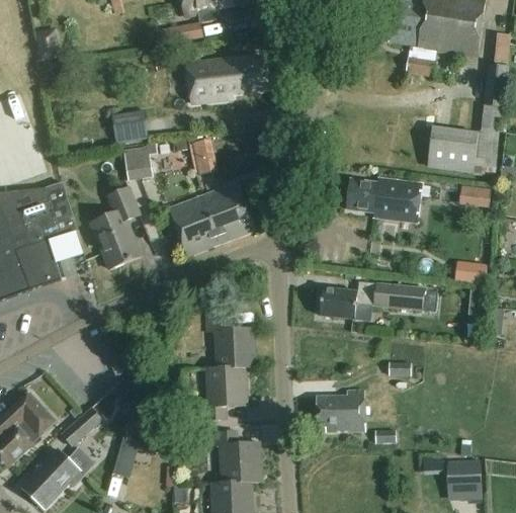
[(181,0),(184,14),(208,10),(208,12),(219,10),(218,7),(252,0),(181,0)]
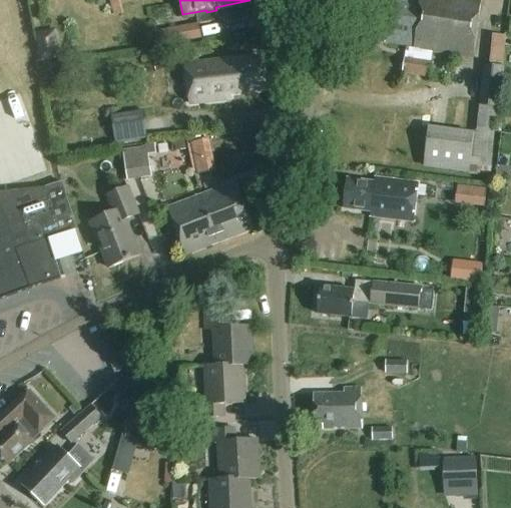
[(419,0),(418,3),(400,0),(381,0),(376,33),(385,34),(384,39),(405,42),(401,69),(430,74),(433,58),(431,58),(432,49),(472,55),(481,0),(419,0)]
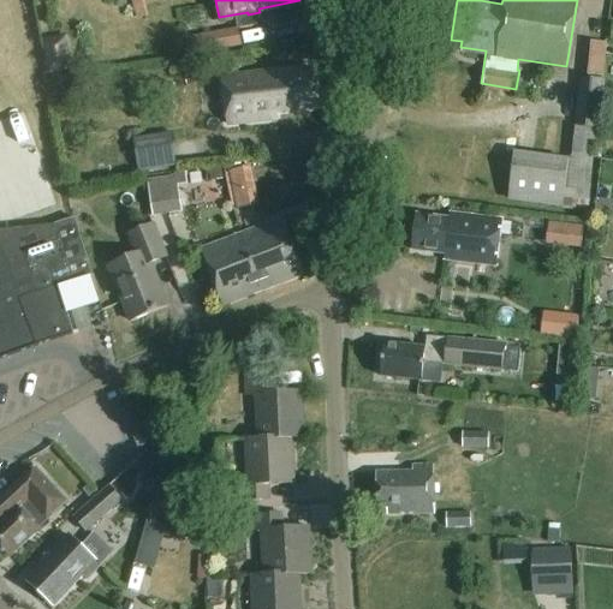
[(237,25),(189,34),(192,52),(240,43),(237,25)]
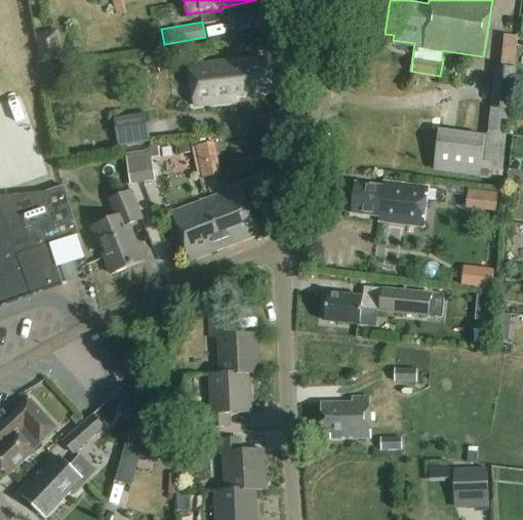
[(55,26),(33,31),(39,61),(62,56),(55,26)]
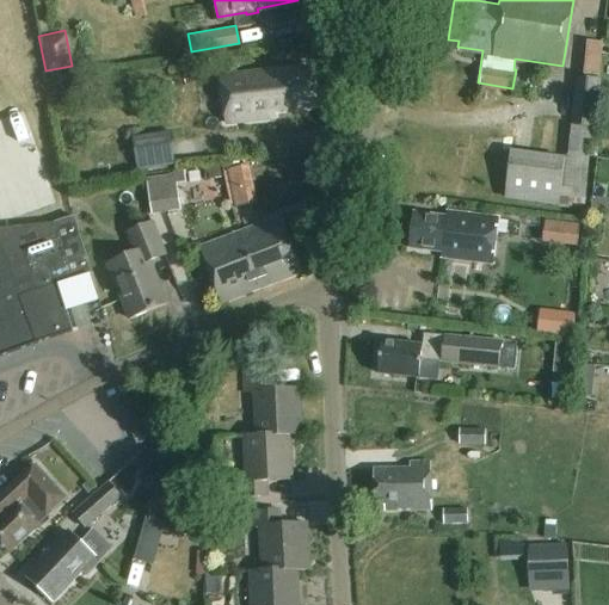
[(584,74),(598,75),(601,39),(586,38),(584,74)]
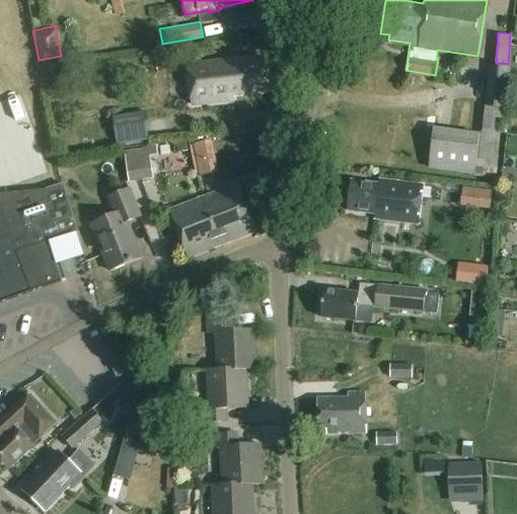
[(240,60),(240,55),(190,60),(193,100),(229,96),(229,89),(265,84),(263,58),(240,60)]
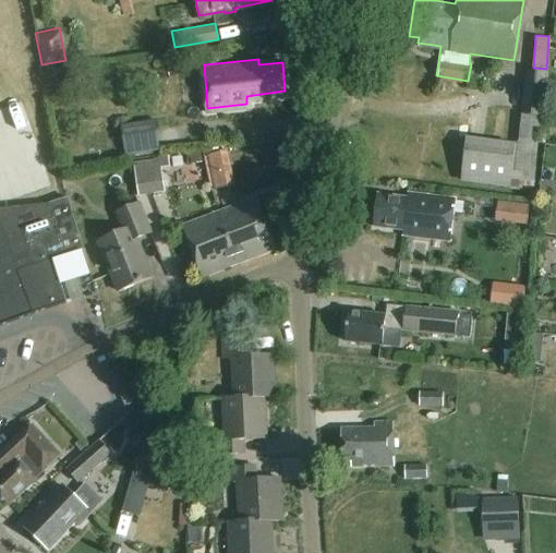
[(521,112),(543,115),(546,69),(533,68),(524,67),(521,112)]
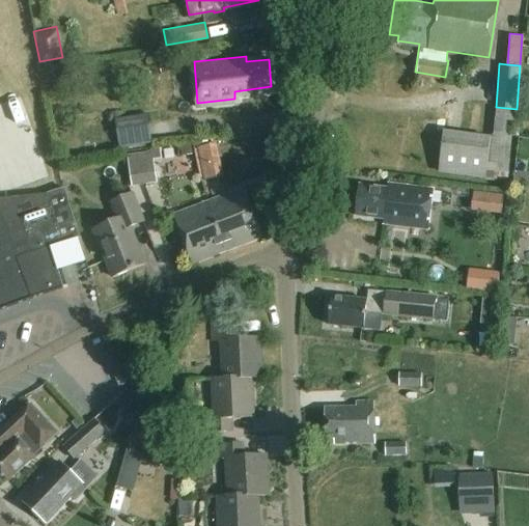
[(517,109),(496,107),(493,135),(443,130),(438,170),(509,178),(517,109)]
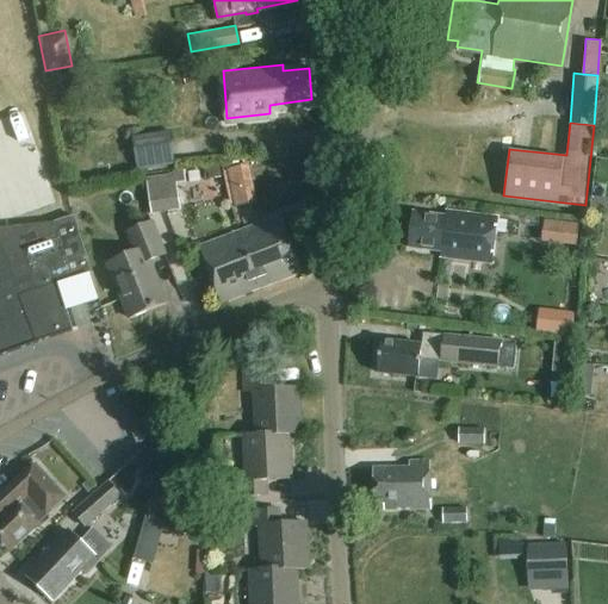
[(168,129),(130,136),(134,155),(136,167),(173,161),(168,129)]
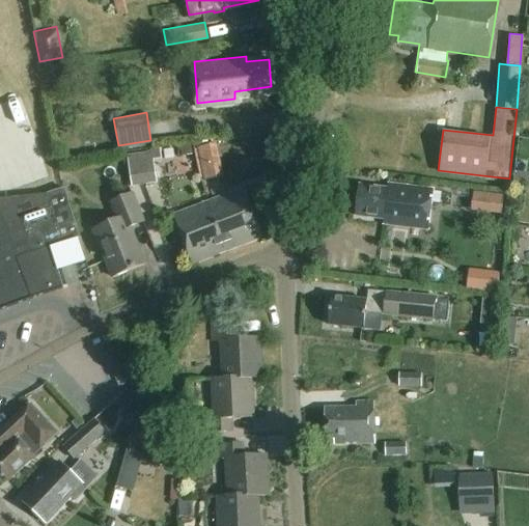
[(215,140),(195,144),(202,177),(222,173),(215,140)]
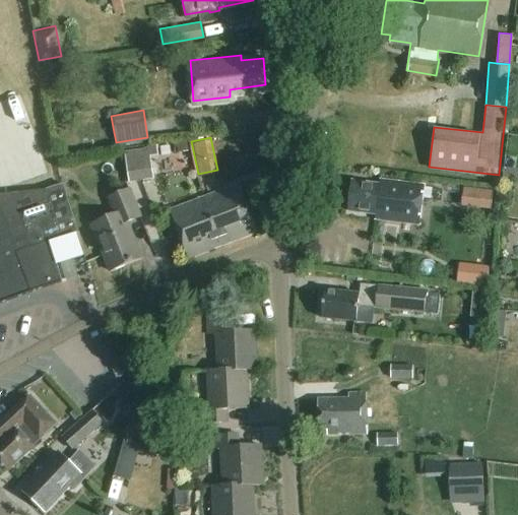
[(175,140),(177,149),(187,148),(185,138),(175,140)]
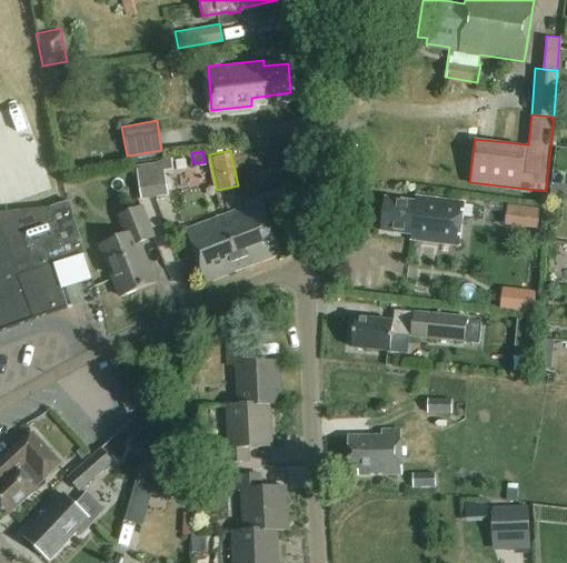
[(135,163),(139,197),(167,192),(162,169),(171,167),(170,156),(158,158),(158,160),(135,163)]
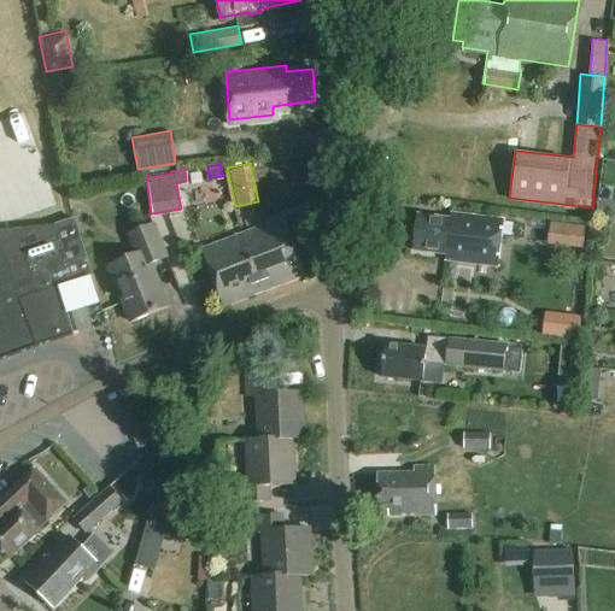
[(597,197),(595,207),(613,209),(614,198),(597,197)]
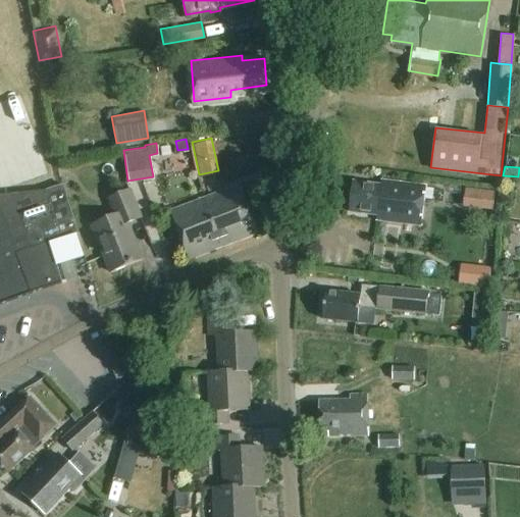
[(424,185),(380,178),(380,183),(353,179),(349,209),(376,213),(376,217),(420,223),(424,185)]
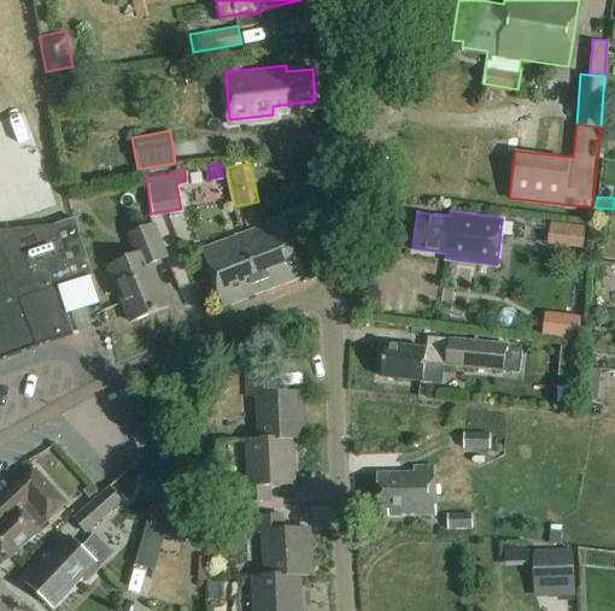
[(0,300),(18,295),(18,297),(57,283),(91,272),(74,216),(52,223),(0,228),(0,300)]
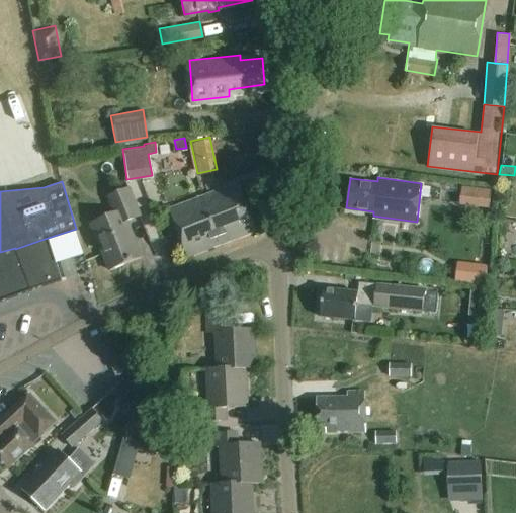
[(237,181),(201,193),(221,242),(255,229),(237,181)]
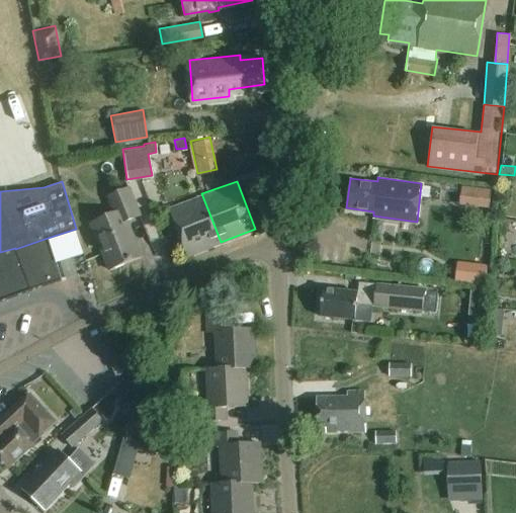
[(139,214),(127,186),(106,194),(113,211),(89,222),(108,267),(140,255),(125,219),(139,214)]
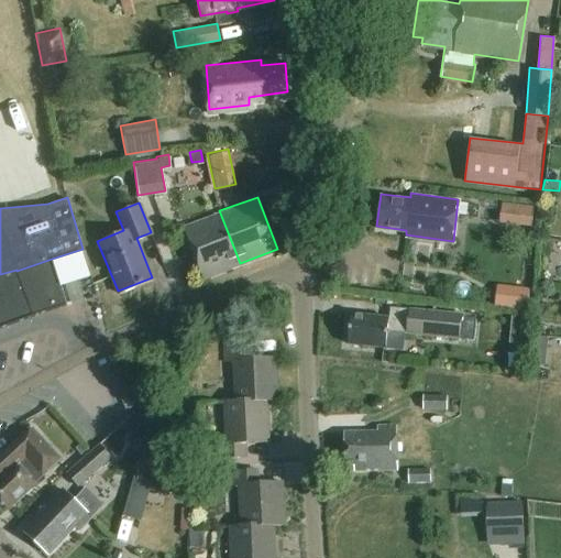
[(516,203),(515,214),(530,216),(531,204),(516,203)]
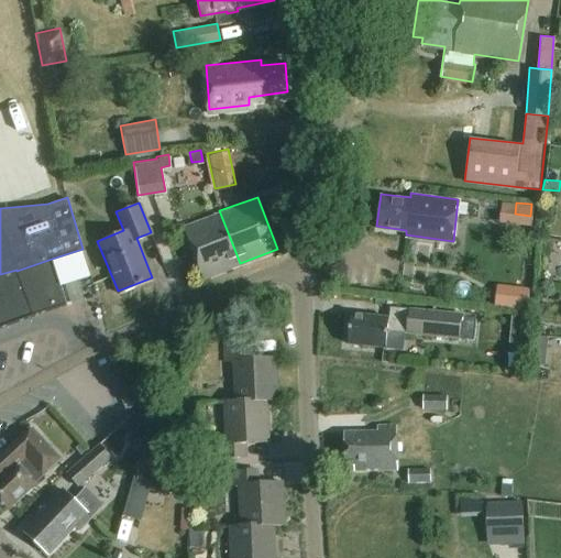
[(240,263),(219,210),(183,225),(202,277),(240,263)]
